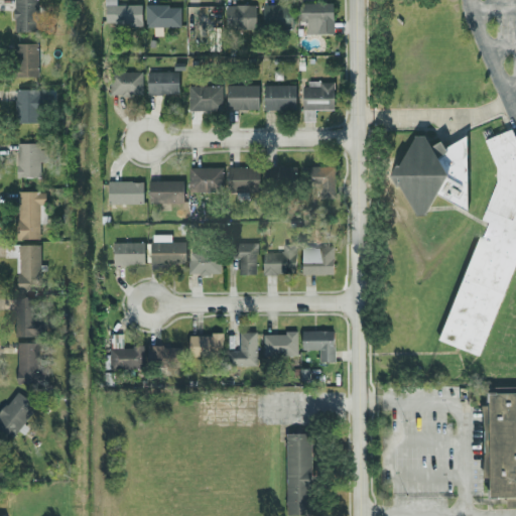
[(35,0),(12,0),(13,31),(36,30),(35,0)]
